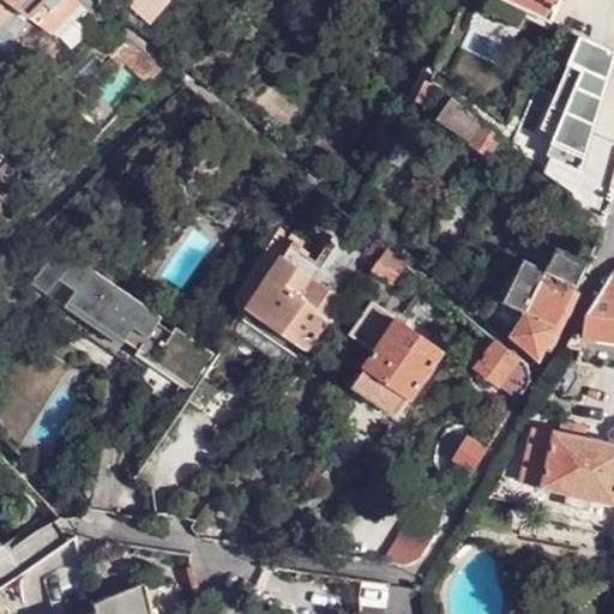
[(0,0),(0,25),(18,7),(40,23),(62,42),(94,11),(79,0),(0,0)]
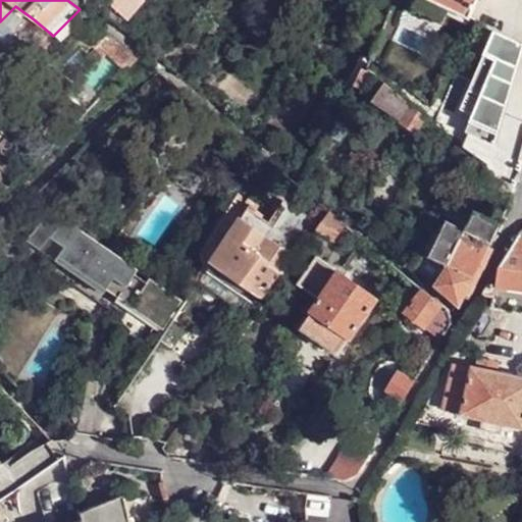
[(143,1),(141,0),(117,0),(111,8),(126,21),(143,1)]
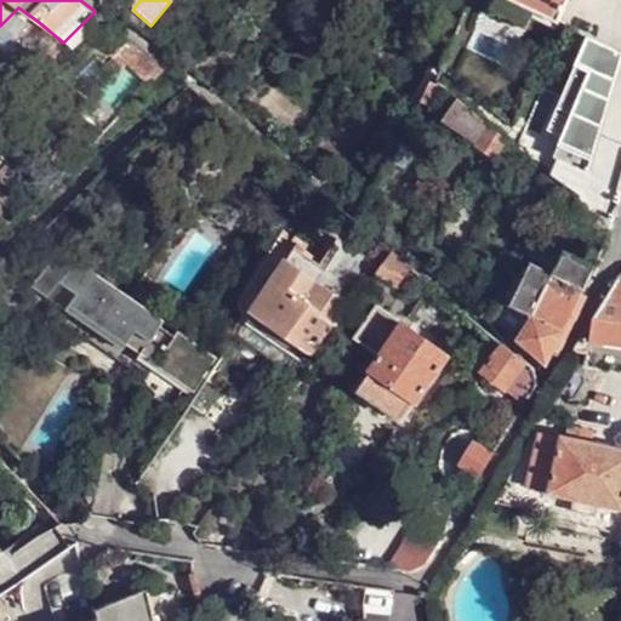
[(510,0),(496,0),(493,10),(529,28),(536,12),(510,0)]
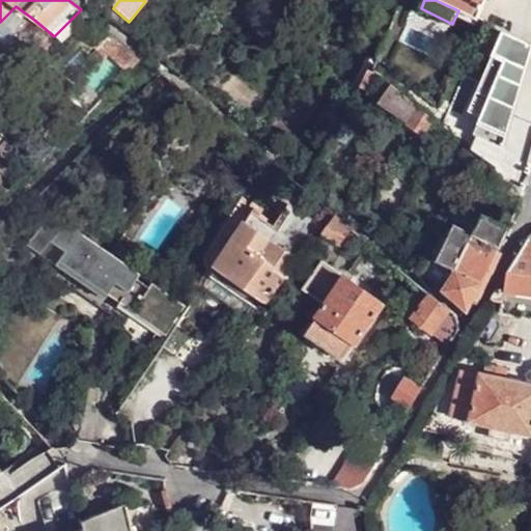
[(436,0),(458,10),(478,20),(486,0),(436,0)]
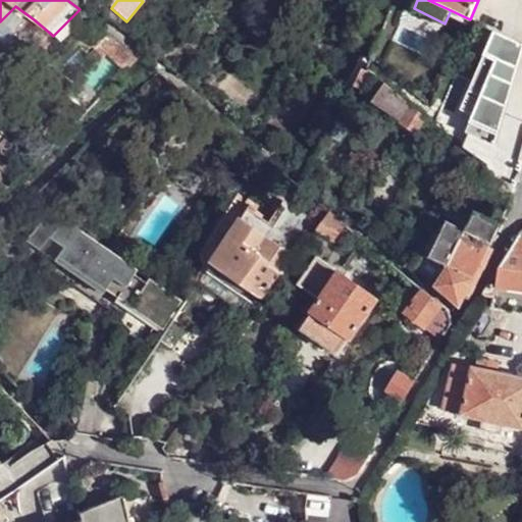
[(364,65),(355,83),(367,92),(376,76),(368,69),(364,65)]
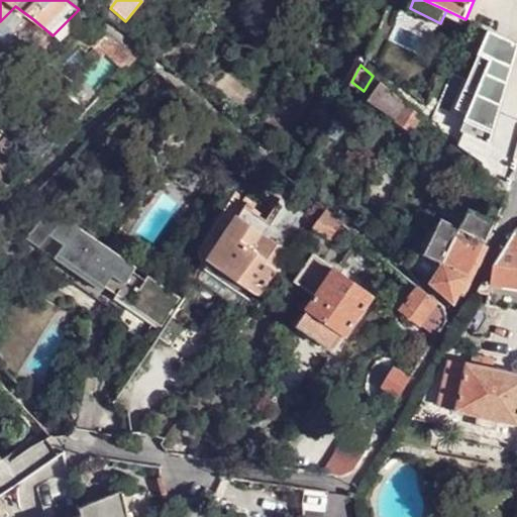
[(382,83),(373,96),(399,119),(409,106),(382,83)]
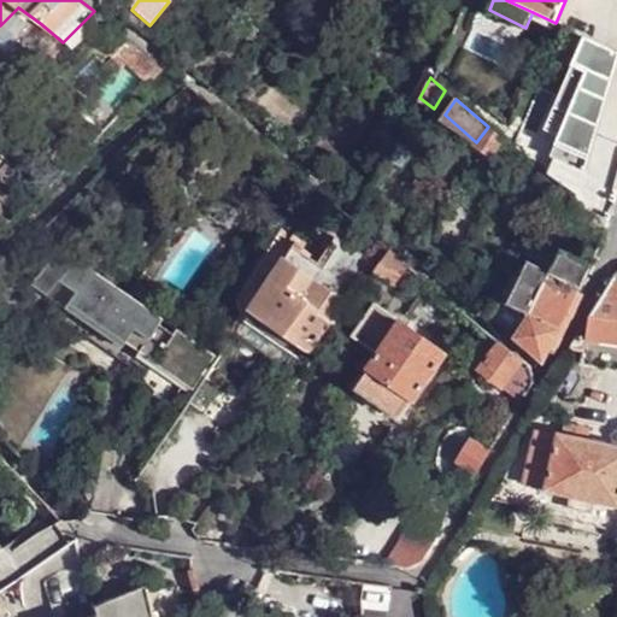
[(406,123),(399,139),(411,145),(417,129),(406,123)]
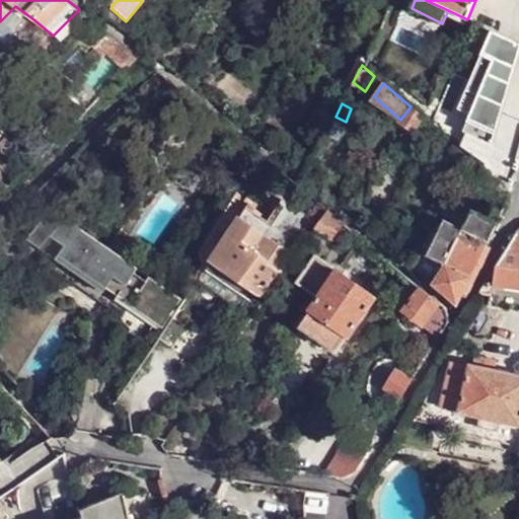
[(400,120),(400,122),(414,130),(423,117),(411,106),(400,120)]
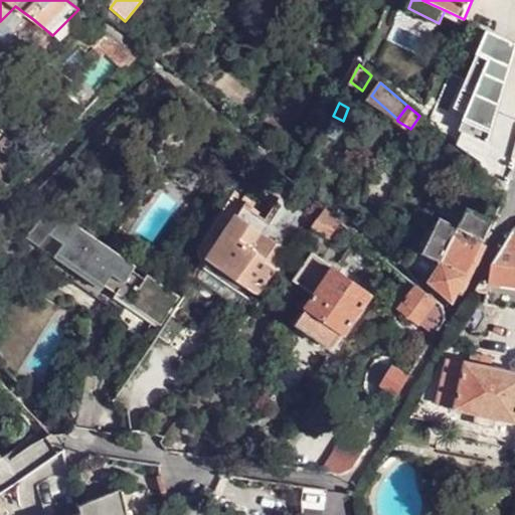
[(479,169),(471,188),(504,200),(509,182),(479,169)]
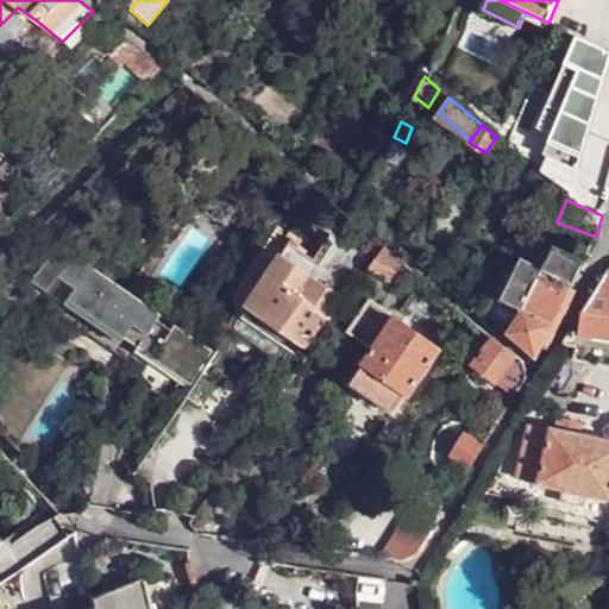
[(292,239),(249,306),(307,345),(326,318),(332,322),(355,289),(347,283),(330,271),(350,244),(333,232),(319,255),(321,256),(318,262),(306,255),(308,252),(292,239)]
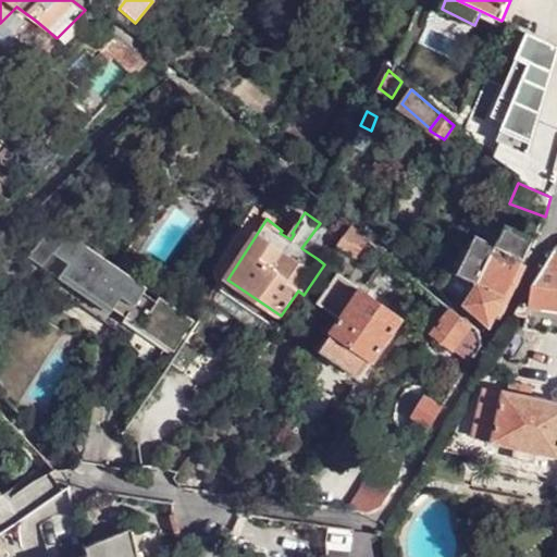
[(147,288),(54,226),(27,257),(42,268),(54,255),(69,265),(94,283),(88,292),(140,327),(130,343),(144,357),(140,360),(156,371),(169,349),(174,354),(197,322),(160,297),(156,302),(144,294),(147,288)]
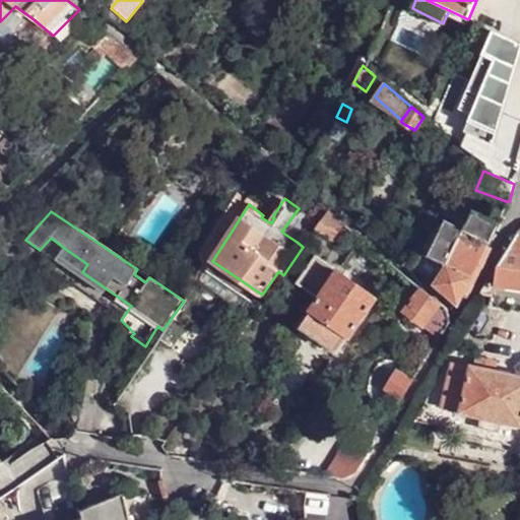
[(330,211),(316,231),(333,243),(346,225),(330,211)]
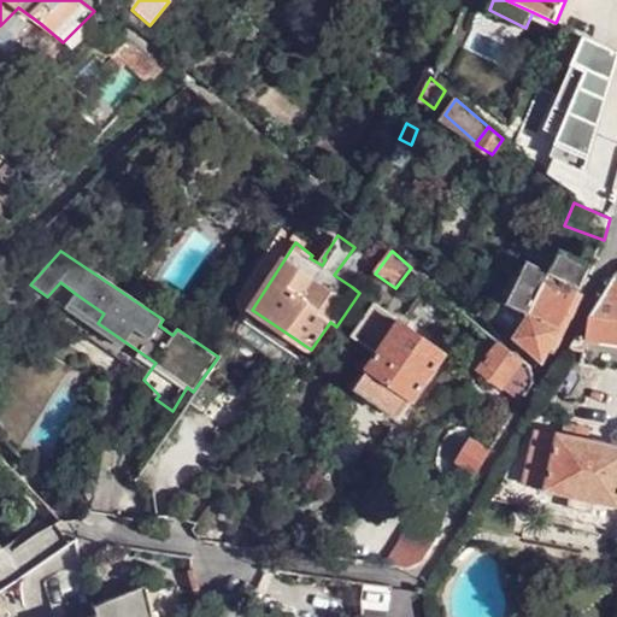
[(550,274),(528,263),(506,304),(527,316),(515,339),(533,354),(542,363),(545,362),(592,264),(560,252),(550,274)]
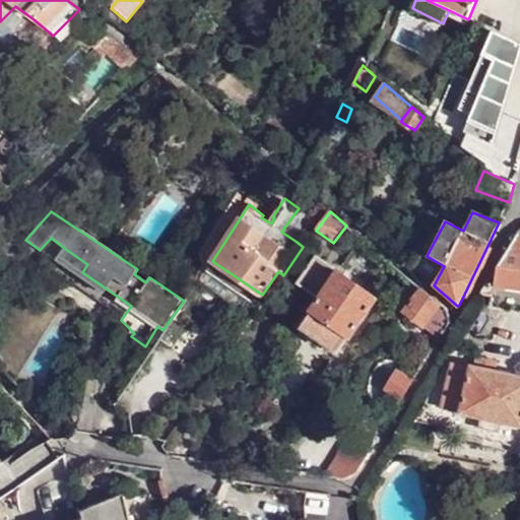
[(498,264),(494,281),(486,280),(479,293),(491,295),(491,297),(491,304),(519,307),(519,228),(516,233),(498,264)]
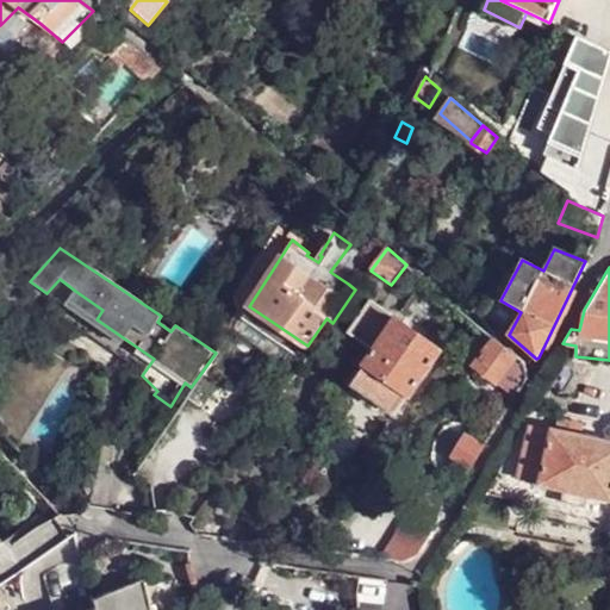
[(103,310),(75,291),(64,306),(92,325),(97,319),(103,310)]
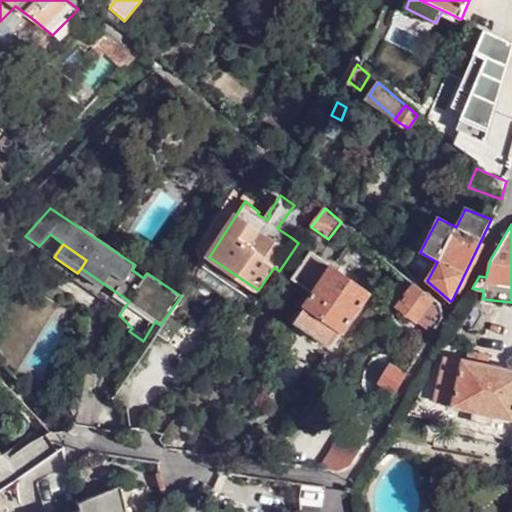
[(333,348),(369,293),(311,251),(292,279),(313,294),(295,322),(333,348)]
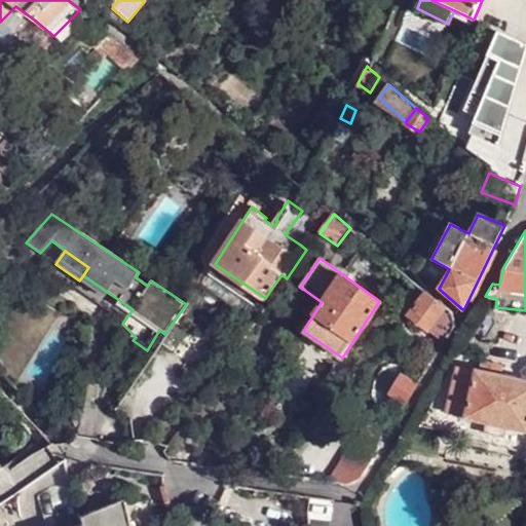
[(215,264),(200,288),(248,322),(265,298),(215,264)]
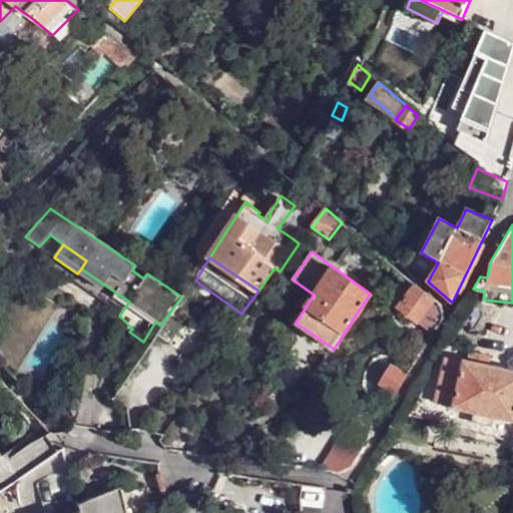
[(416,284),(400,306),(419,321),(437,328),(444,316),(441,305),(416,284)]
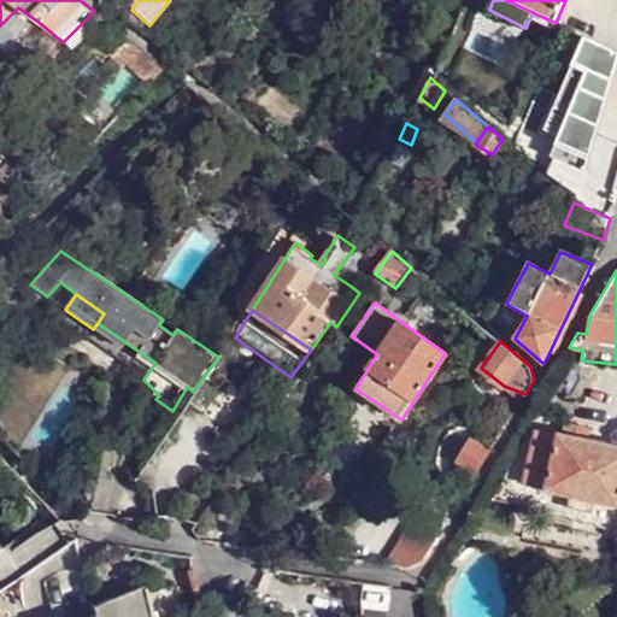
[(522,483),(545,488),(545,489),(571,495),(595,500),(616,505),(616,445),(557,433),(557,434),(535,430),(522,483)]
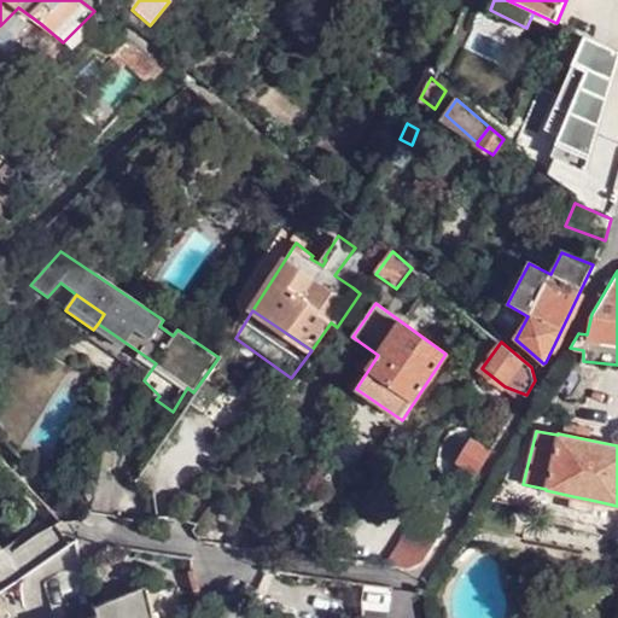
[(474,441),(461,461),(467,465),(479,472),(493,452),(479,444),(474,441)]
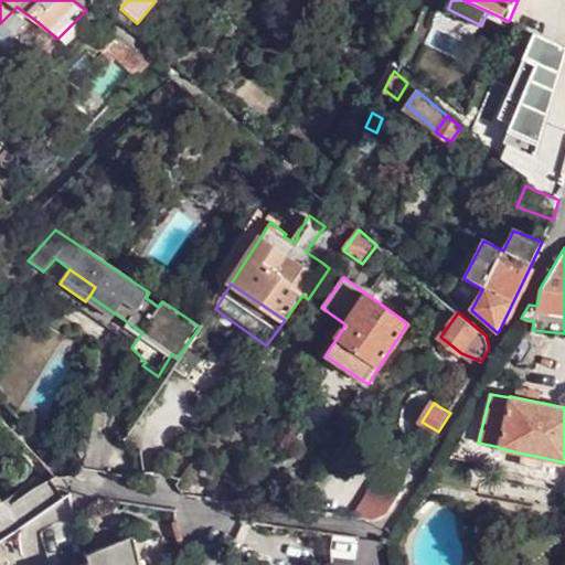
[(542,470),(545,458),(523,454),(521,465),(542,470)]
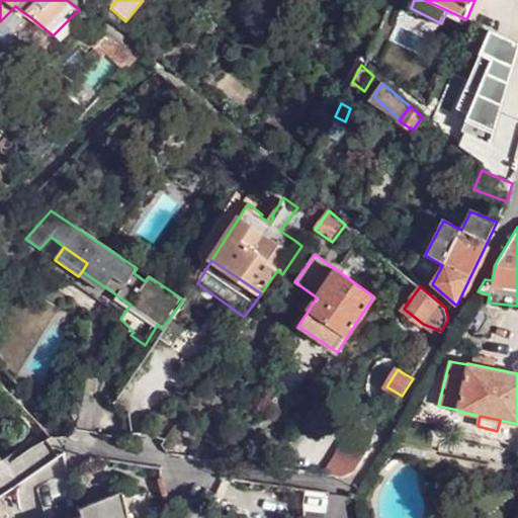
[(373,442),(343,431),(319,471),(341,475),(348,473),(354,470),(358,467),(361,462),(365,456),(373,442)]
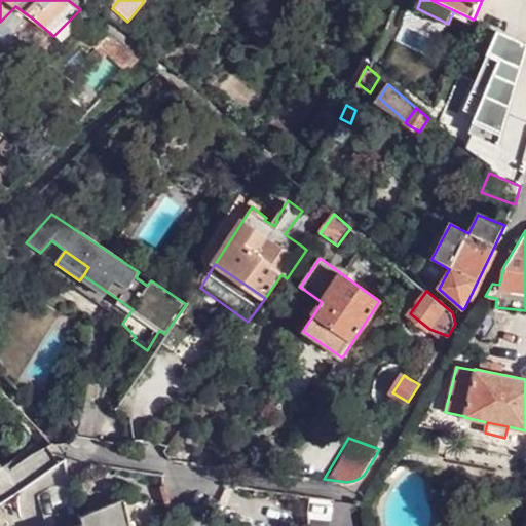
[(66,458),(53,446),(35,459),(44,474),(66,458)]
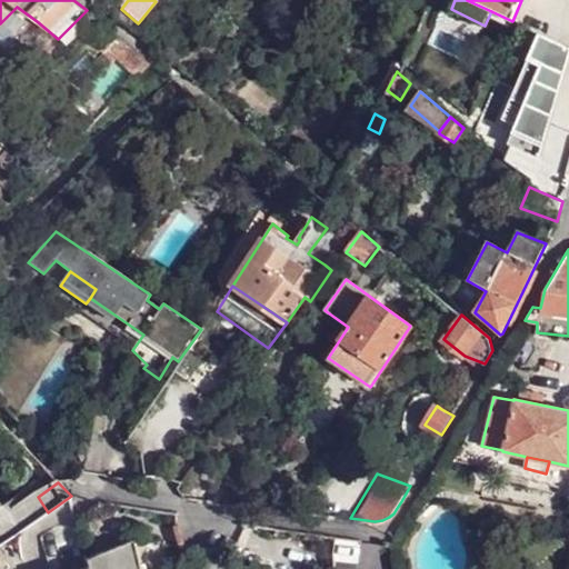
[(0,545),(45,515),(31,497),(0,518),(0,545)]
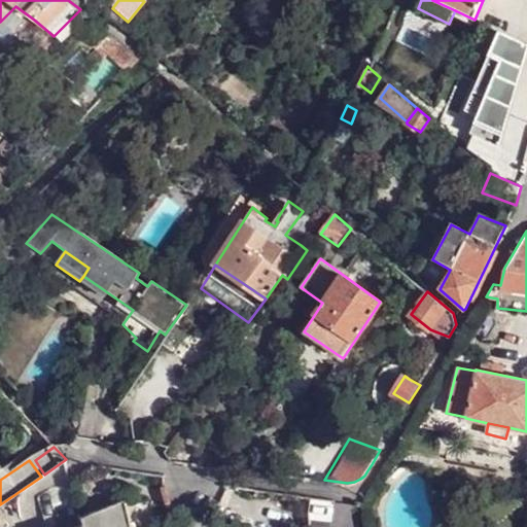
[(356,526),(350,501),(325,498),(320,526),(356,526)]
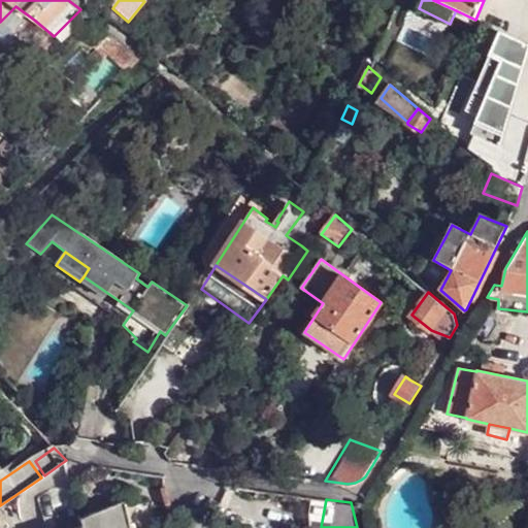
[(130,527),(125,501),(80,520),(83,526),(83,527),(130,527)]
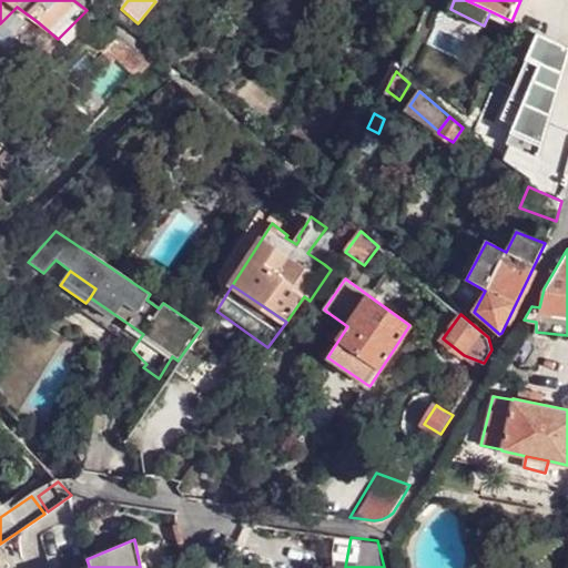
[(0,567),(9,563),(0,548),(0,567)]
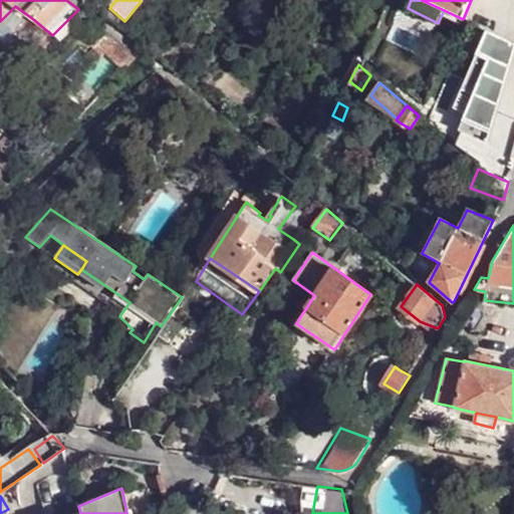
[(185,513),(206,513),(205,504),(204,504),(186,507),(184,507),(185,513)]
